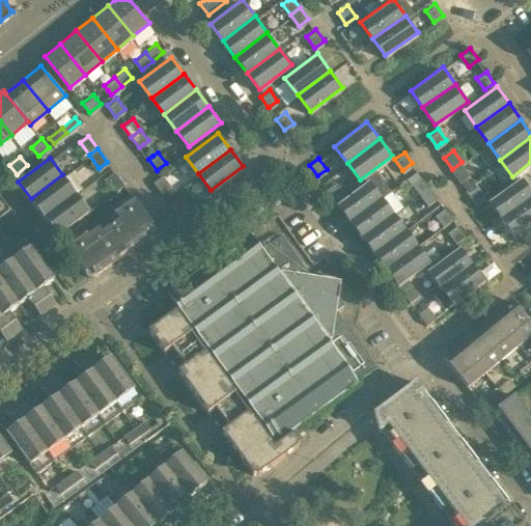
[(459,180),(468,174),(470,173),(462,162),(452,169),(459,180)]
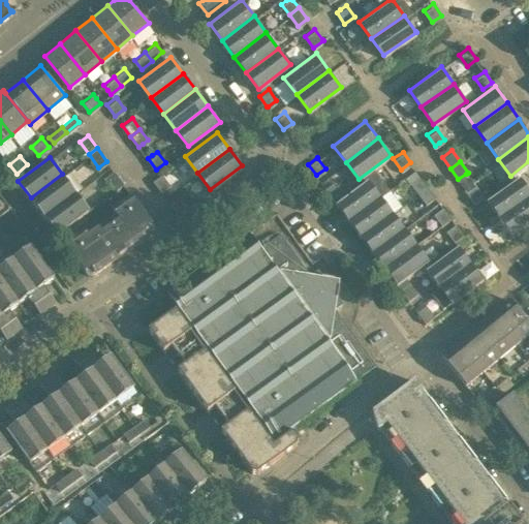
[(123,182),(113,170),(104,176),(115,188),(123,182)]
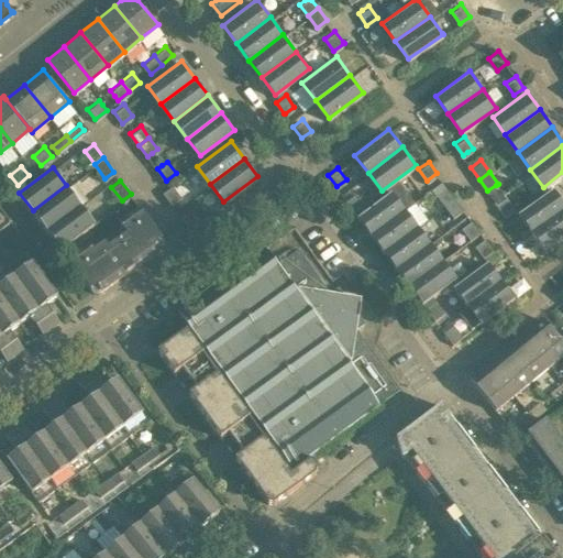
[(172,201),(175,199),(181,195),(173,183),(163,190),(172,201)]
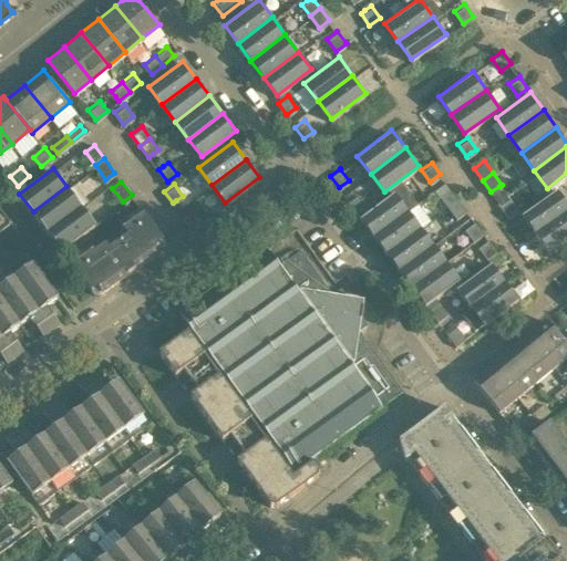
[(33,211),(48,230),(81,205),(66,186),(33,211)]
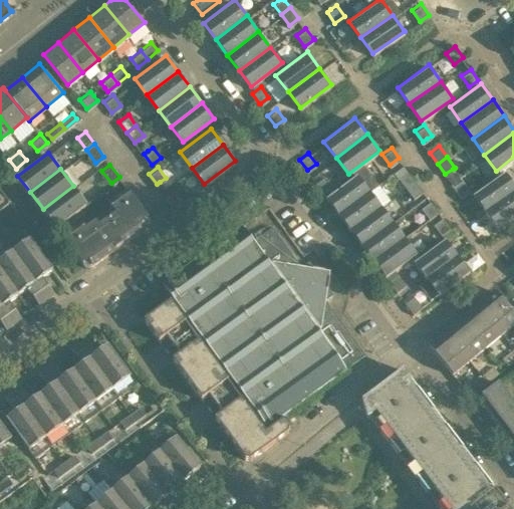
[(406,186),(415,179),(407,169),(398,176),(406,186)]
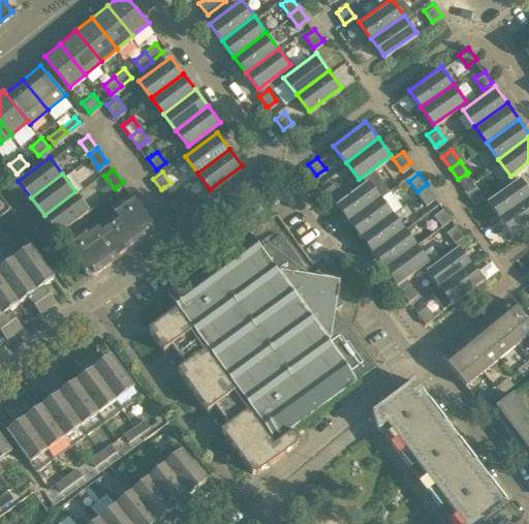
[(498,216),(528,193),(528,189),(520,176),(487,198),(498,216)]
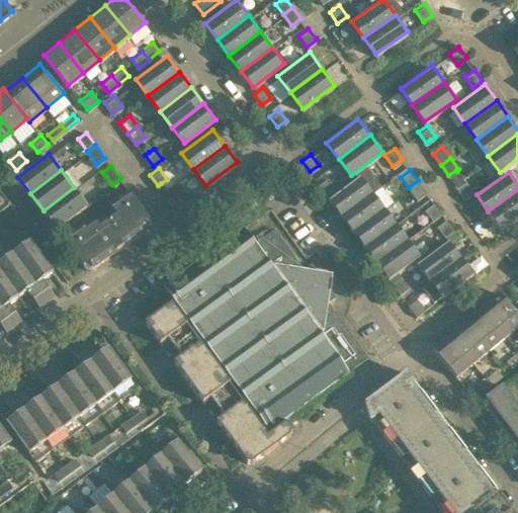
[(341,215),(372,190),(360,174),(328,198),(341,215)]
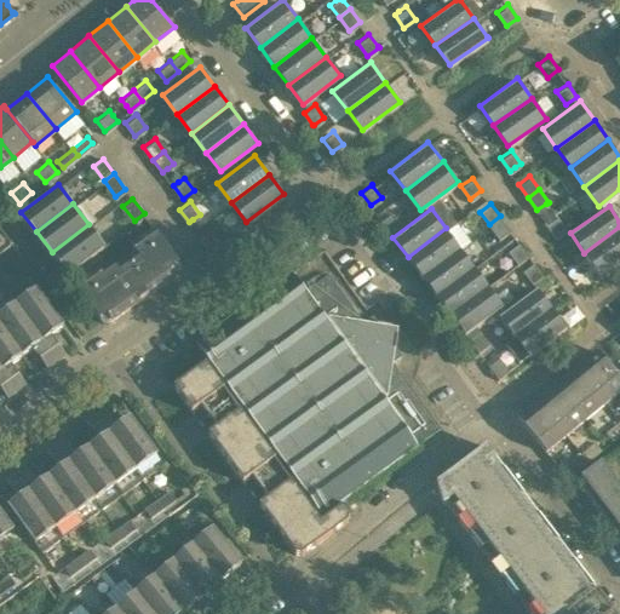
[(391,211),(382,218),(380,219),(390,231),(401,224),(391,211)]
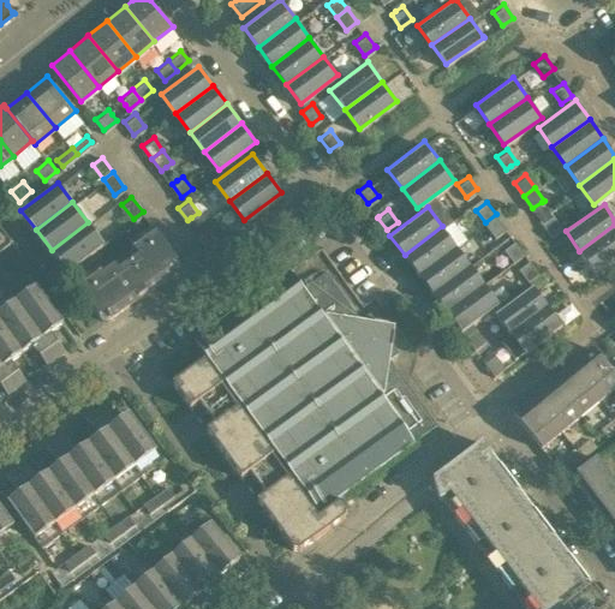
[(542,221),(551,234),(562,226),(553,213),(542,221)]
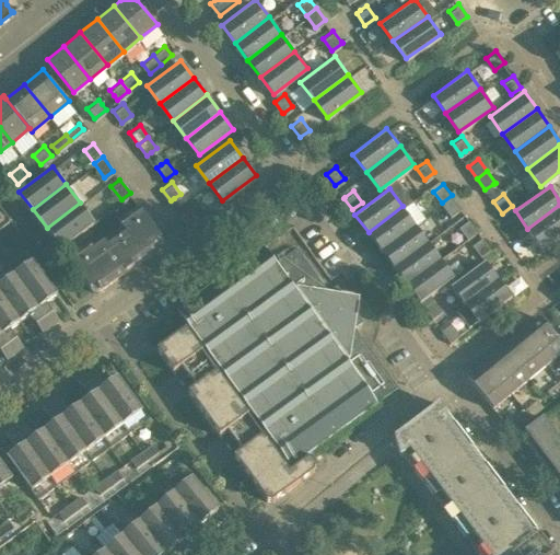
[(461,207),(452,195),(442,203),(451,214),(461,207)]
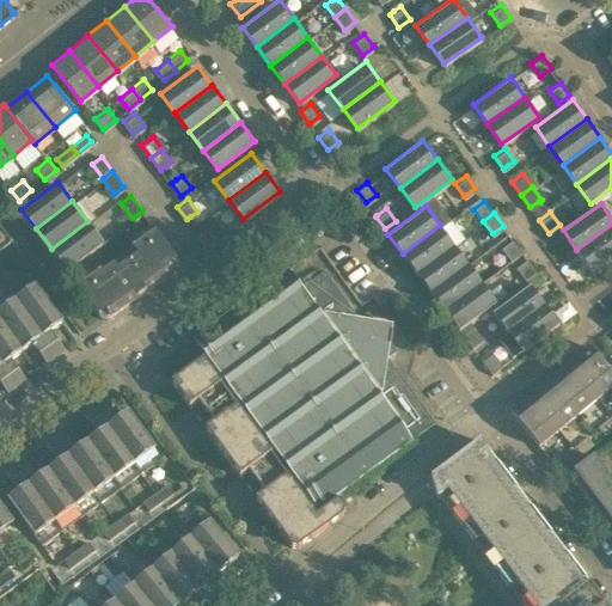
[(102,242),(87,221),(51,249),(67,269),(102,242)]
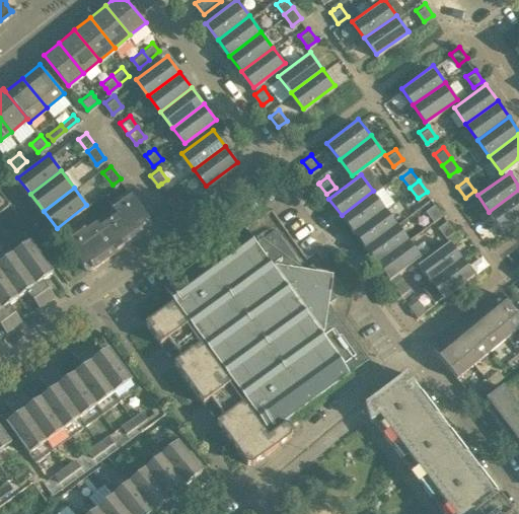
[(129,189),(128,189),(108,203),(117,213),(99,224),(96,220),(86,228),(82,222),(63,236),(85,267),(89,268),(150,224),(150,220),(129,189)]
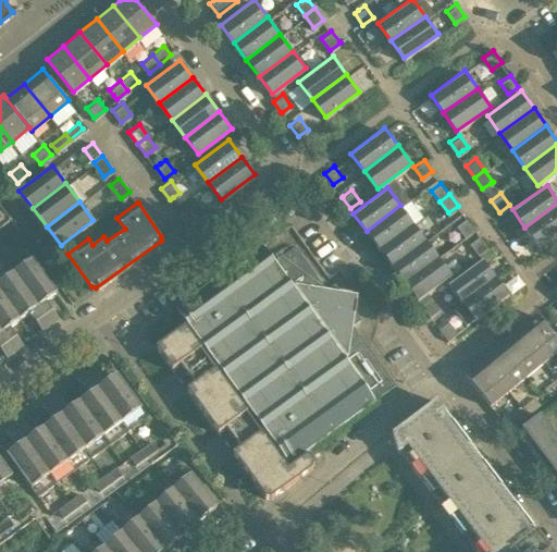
[(556,204),(524,228),(537,245),(556,231),(556,204)]
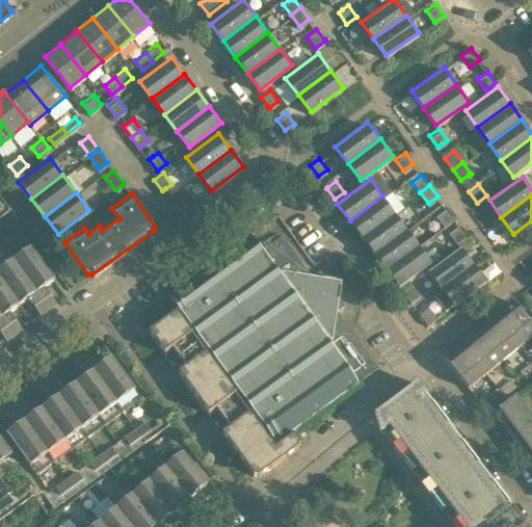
[(180,195),(175,200),(170,203),(179,213),(188,207),(180,195)]
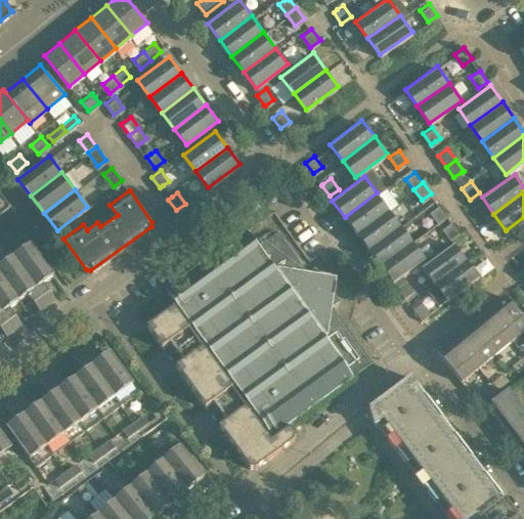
[(345,217),(356,232),(388,209),(377,192),(345,217)]
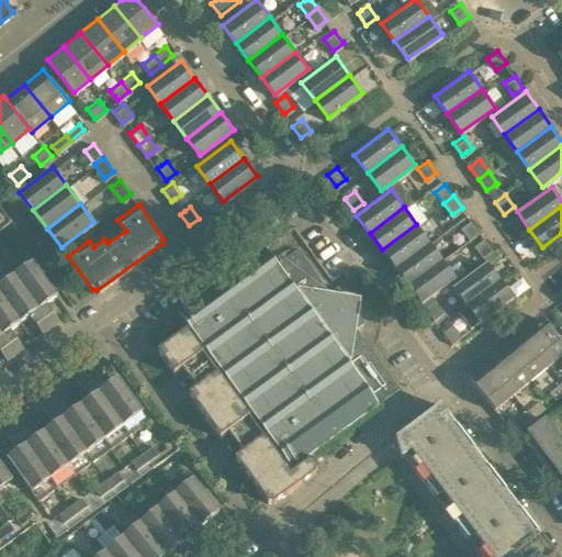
[(470,219),(461,225),(460,225),(469,237),(479,230),(470,219)]
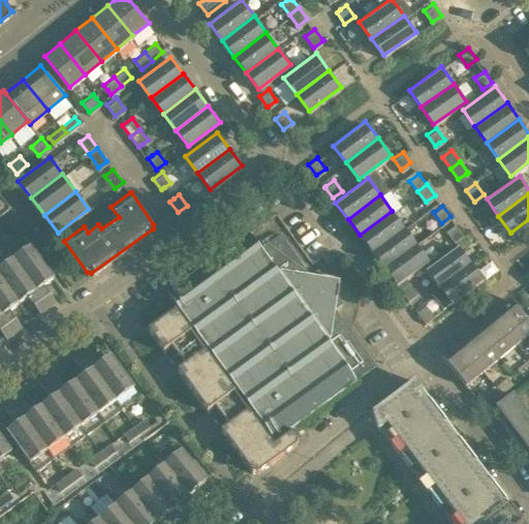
[(404,226),(392,211),(360,235),(372,250),(404,226)]
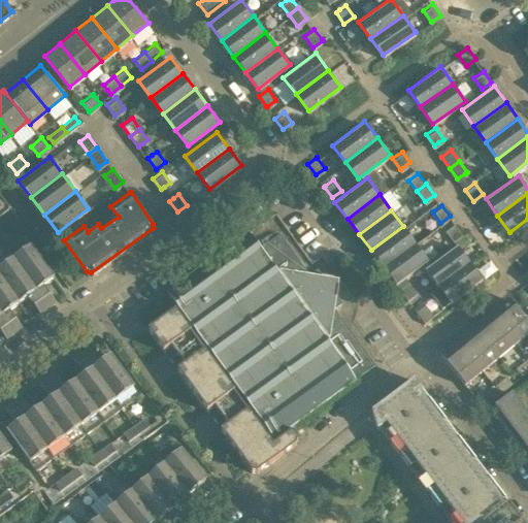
[(454,222),(446,228),(446,229),(453,239),(463,233),(454,222)]
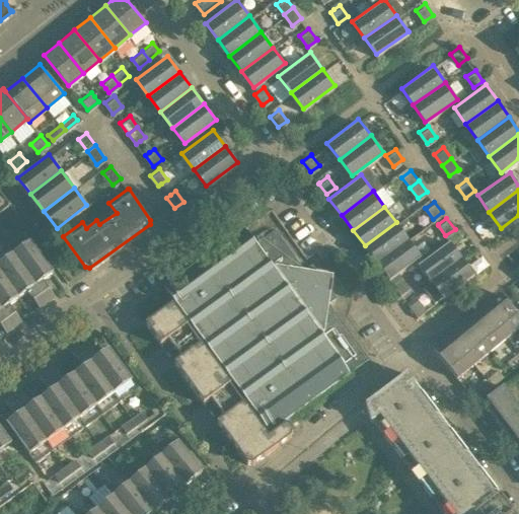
[(365,245),(377,262),(409,238),(396,222),(365,245)]
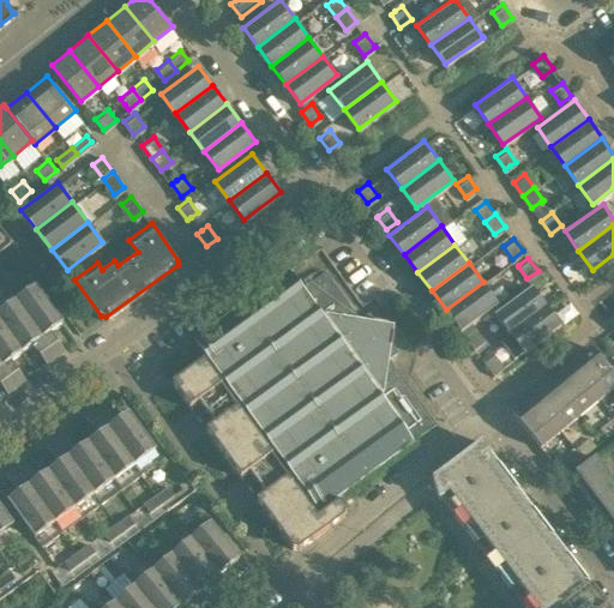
[(301,286),(288,266),(192,336),(206,354),(232,390),(257,425),(282,459),(308,494),(318,507),(336,494),(414,439),(413,438),(437,420),(389,355),(398,349),(391,338),(392,330),(393,321),(377,318),(369,308),(360,315),(325,268),(301,286)]
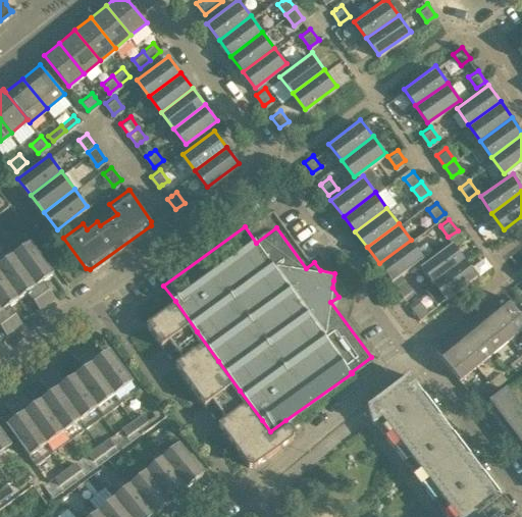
[(24,234),(0,251),(0,271),(18,297),(28,290),(39,306),(54,296),(43,279),(52,272),(24,234)]
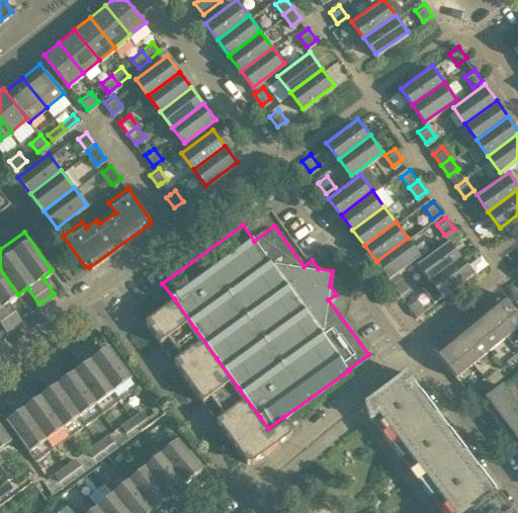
[(376,261),(387,277),(420,254),(408,238),(376,261)]
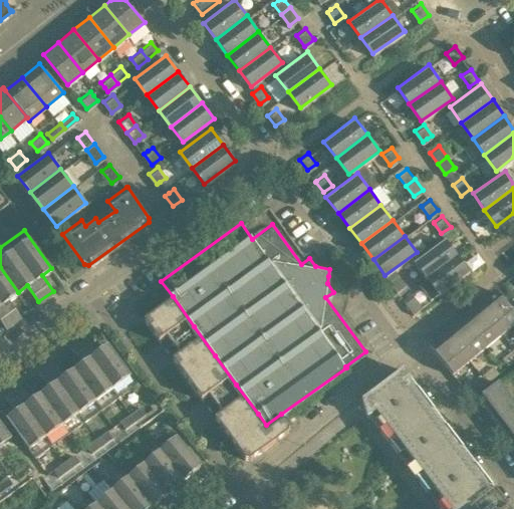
[(414,260),(426,276),(457,253),(445,237),(414,260)]
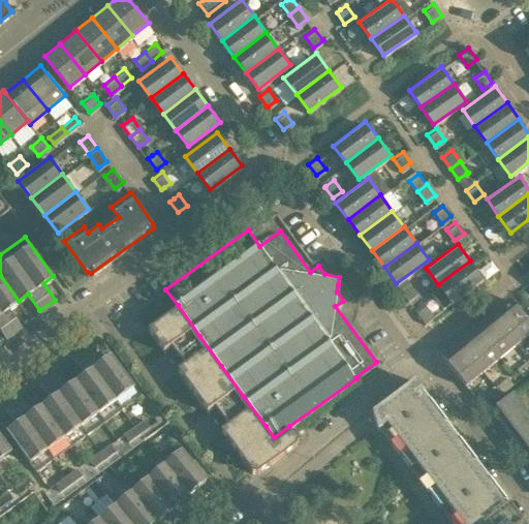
[(450,302),(483,278),(470,260),(438,284),(450,302)]
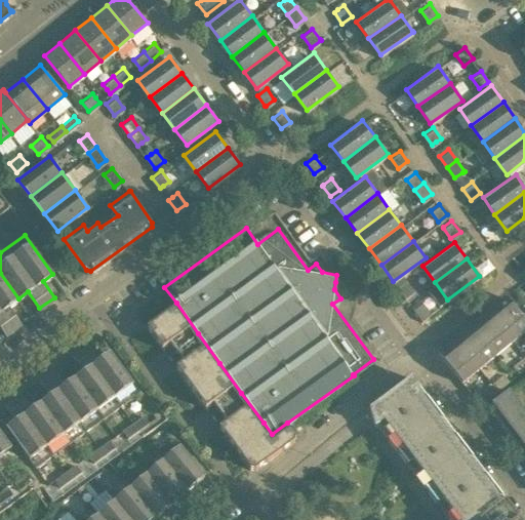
[(0,273),(0,324),(6,332),(21,322),(9,306),(18,298),(0,273)]
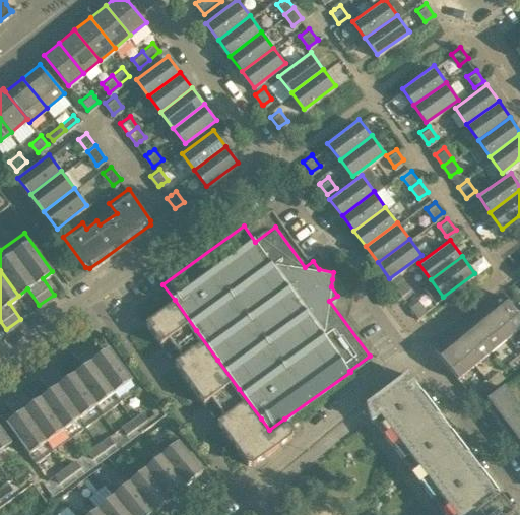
[(401,293),(410,286),(402,275),(393,282),(401,293)]
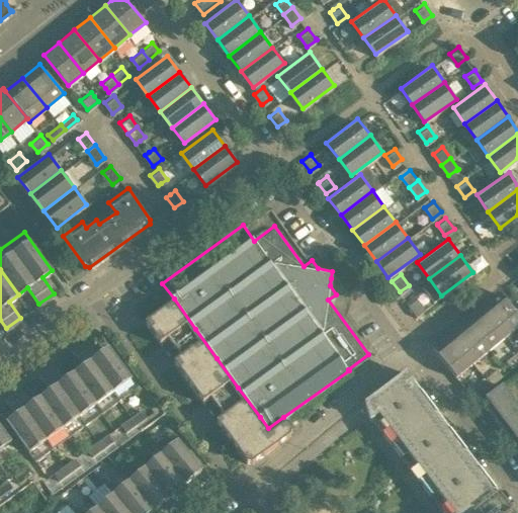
[(517,314),(499,290),(482,304),(507,334),(517,324),(517,314)]
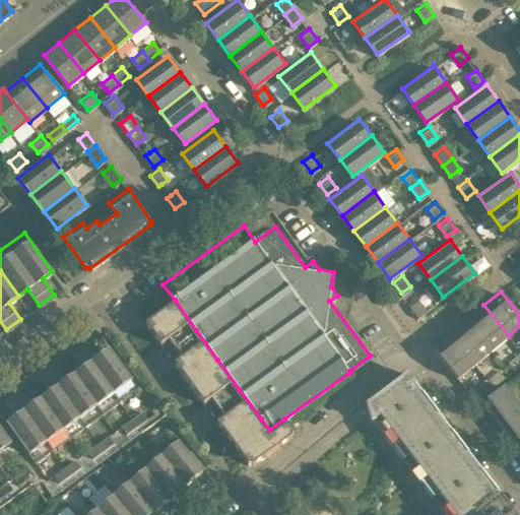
[(417,315),(427,308),(418,298),(409,305),(417,315)]
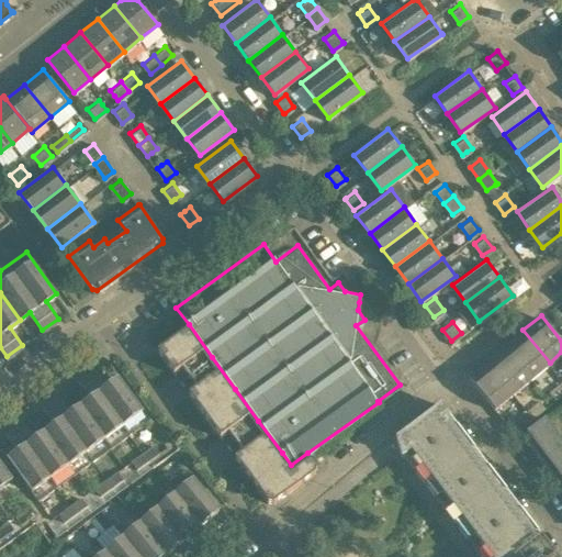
[(189,374),(199,367),(212,357),(189,324),(157,347),(173,370),(181,364),(189,374)]
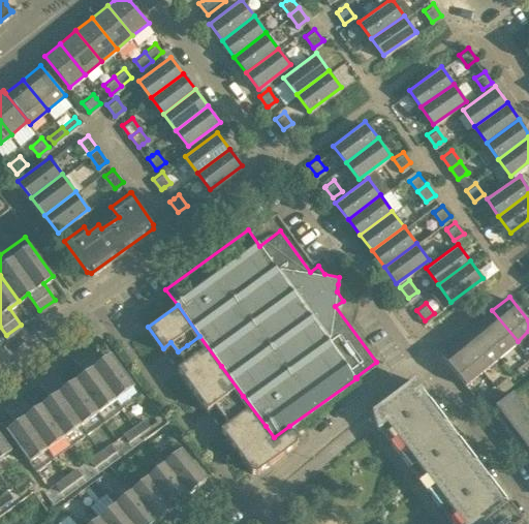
[(500,356),(518,341),(492,310),(475,325),(500,356)]
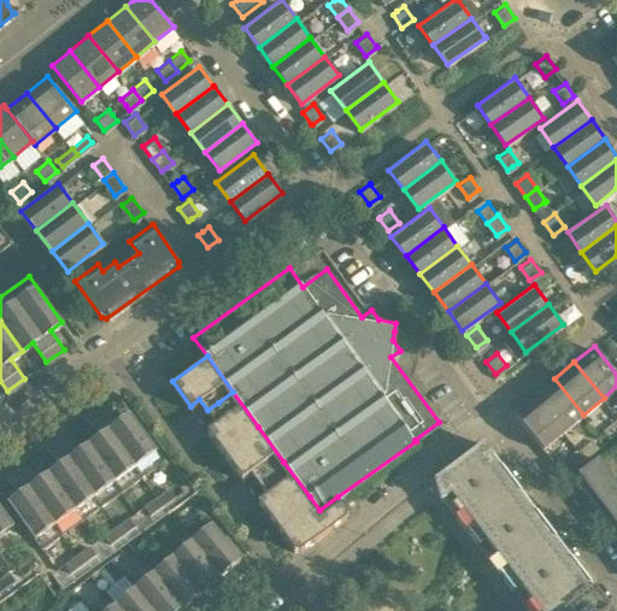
[(564,430),(583,415),(554,379),(534,395),(564,430)]
